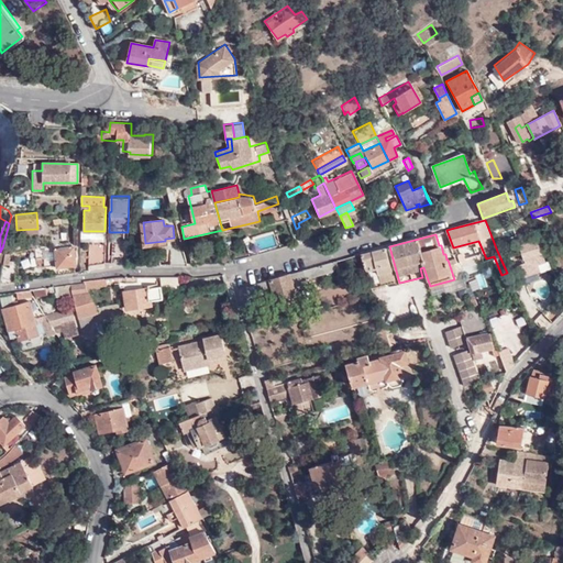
[(543,262),(538,239),(520,244),(519,244),(525,262),(521,263),(522,266),(525,266),(525,267),(543,262)]
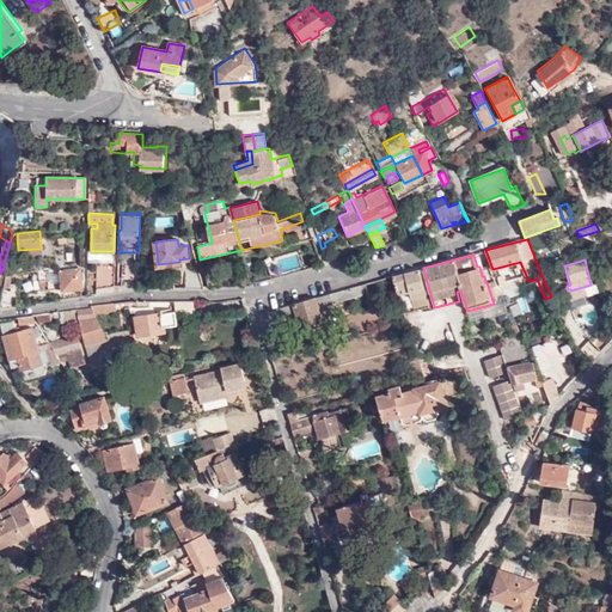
[(121,263),(120,283),(139,282),(139,264),(121,263)]
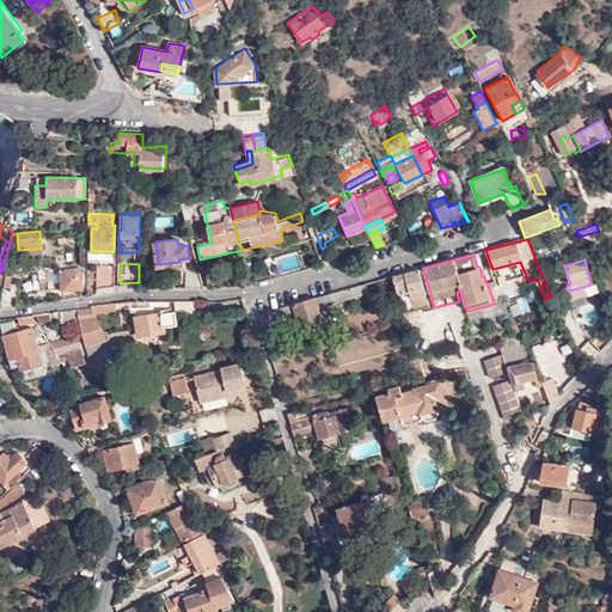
[(96,264),(96,288),(115,286),(114,264),(96,264)]
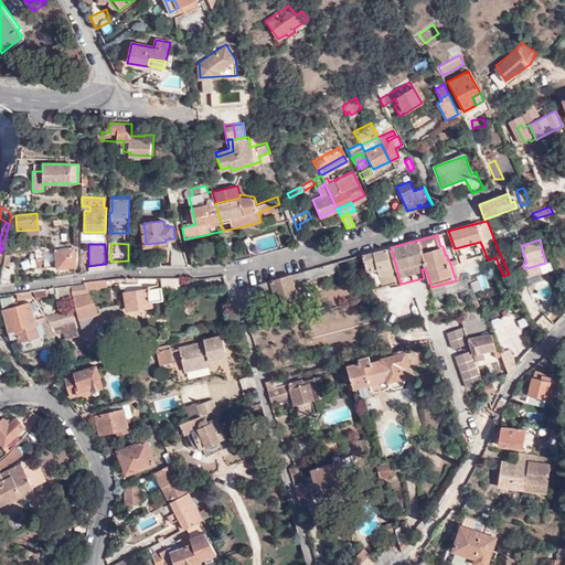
[(519,246),(507,249),(509,257),(521,254),(519,246)]
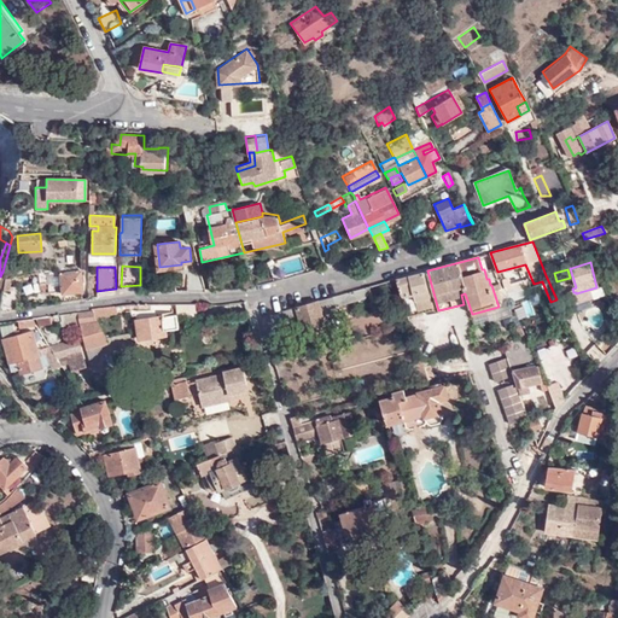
[(63,293),(83,291),(81,273),(81,272),(59,274),(59,272),(40,273),(40,274),(41,284),(48,283),(51,292),(63,290),(63,293)]
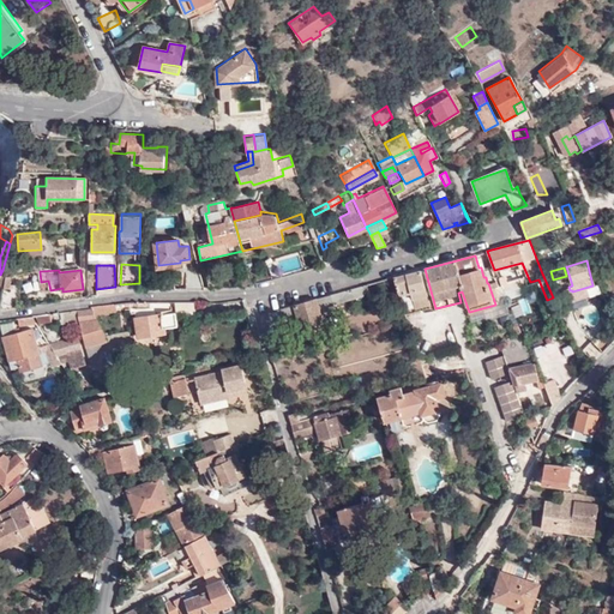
[(429,302),(421,270),(395,277),(399,294),(410,292),(414,307),(429,302)]
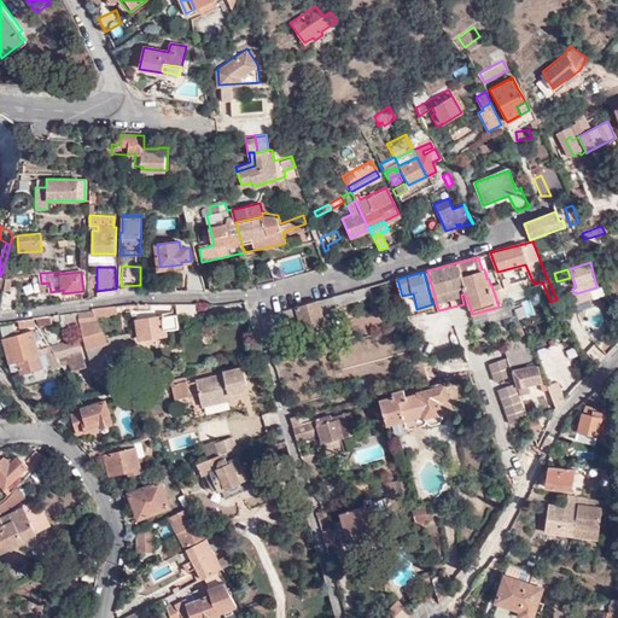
[(207,291),(202,275),(187,275),(188,291),(207,291)]
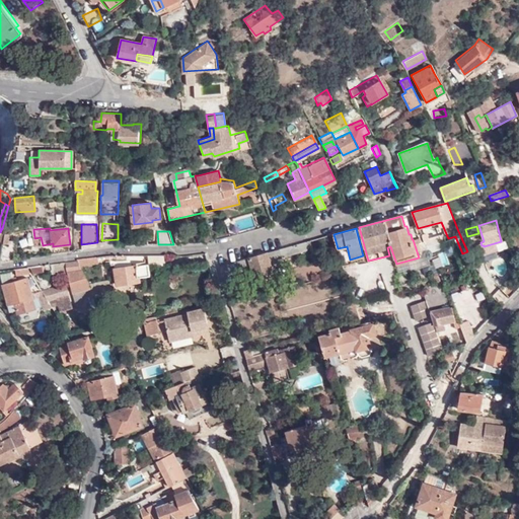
[(309,245),(307,240),(220,267),(224,281),(255,273),(257,283),(274,278),(272,271),(273,270),(272,264),(283,261),(282,255),(307,249),(309,245)]
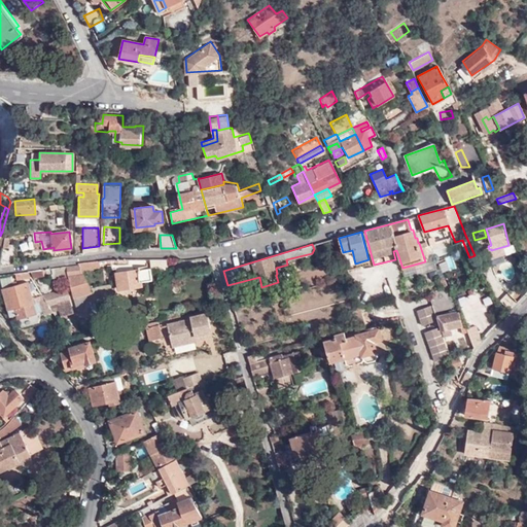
[(485,253),(482,246),(473,249),(476,256),(485,253)]
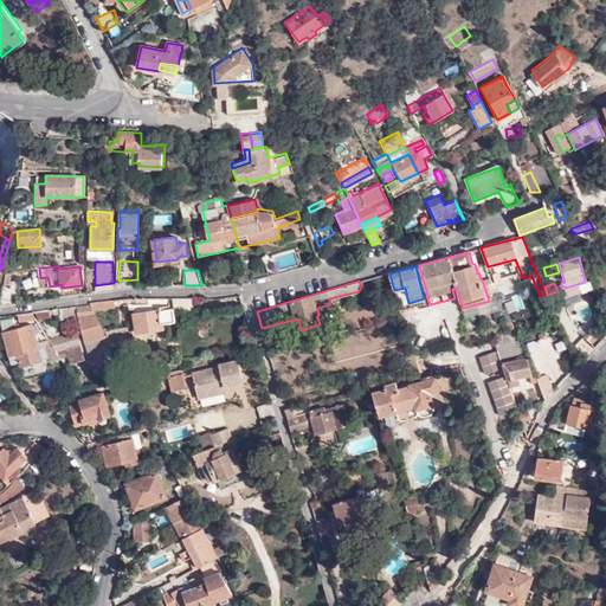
[(4,284),(0,301),(0,305),(17,304),(20,284),(11,284),(4,284)]
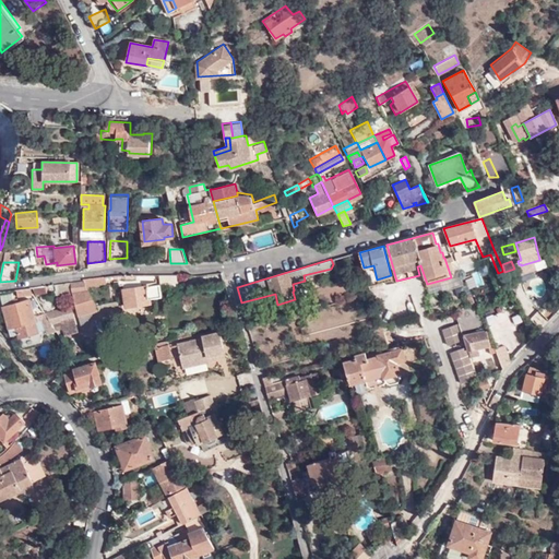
[(472,272),(476,287),(485,284),(480,269),(472,272)]
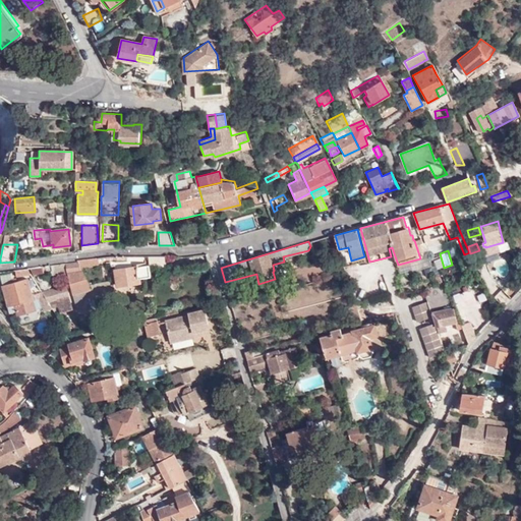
[(167,269),(165,256),(150,255),(151,266),(117,270),(118,287),(141,284),(140,279),(152,277),(151,272),(167,269)]
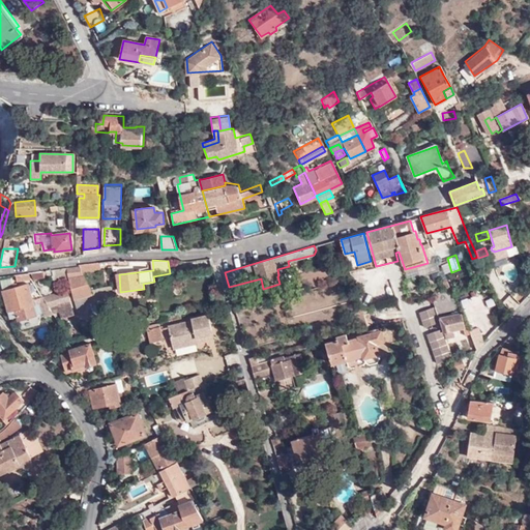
[(100,269),(99,262),(78,264),(79,266),(82,271),(100,269)]
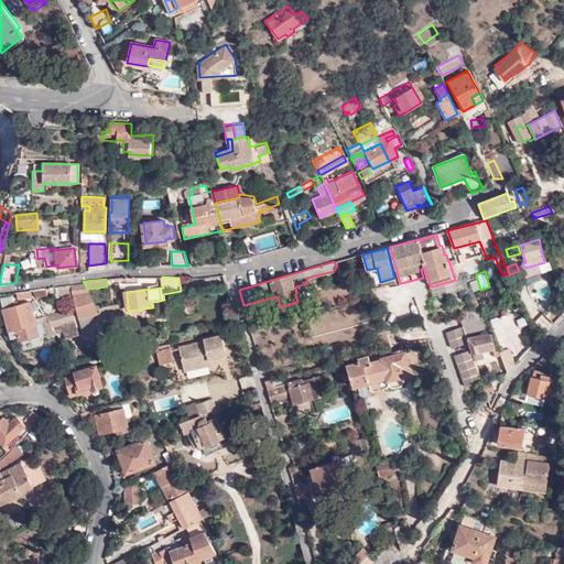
[(87,289),(84,283),(54,286),(54,290),(53,291),(54,293),(56,293),(56,296),(73,294),(85,337),(100,334),(97,321),(102,321),(96,306),(87,289)]
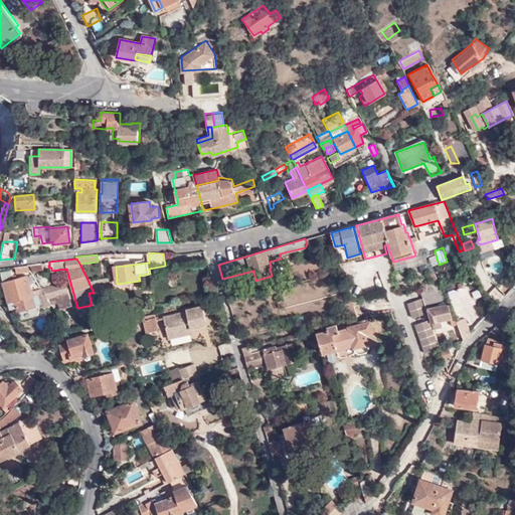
[(43,270),(42,263),(27,266),(31,272),(43,270)]
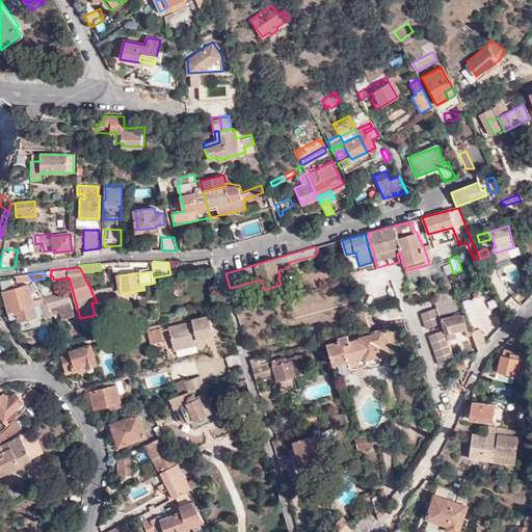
[(10,280),(0,282),(2,291),(14,288),(10,280)]
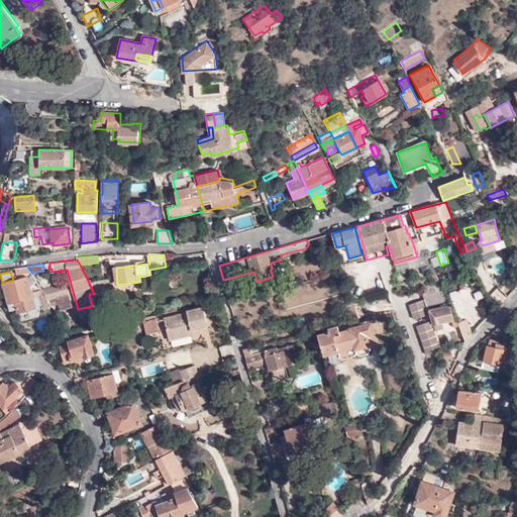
[(35,307),(27,277),(3,283),(10,310),(18,308),(18,311),(35,307)]
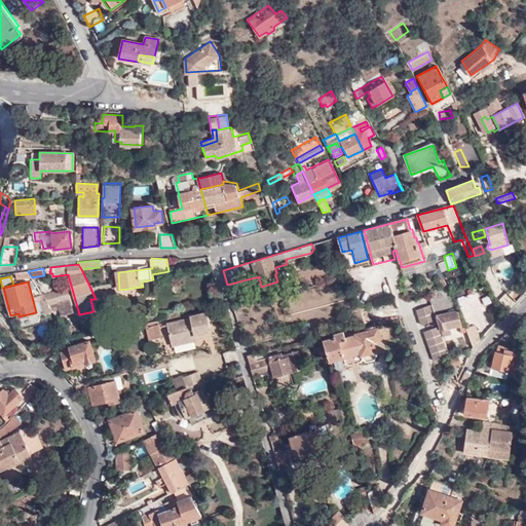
[(96,299),(97,301),(115,297),(112,282),(89,286),(96,299)]
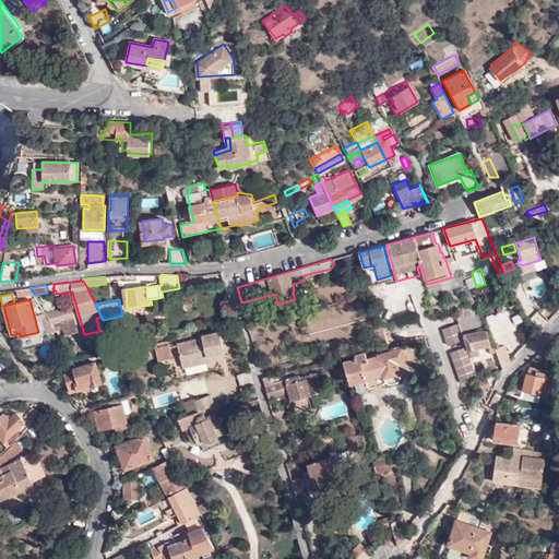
[(72,309),(46,313),(47,316),(56,329),(61,339),(66,337),(63,332),(76,330),(72,309)]
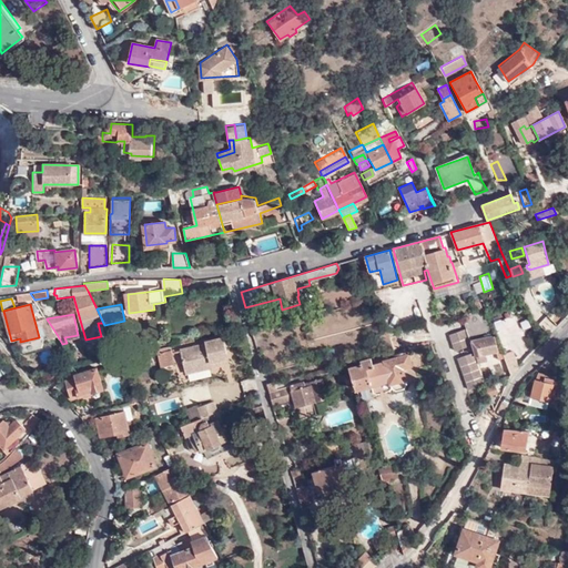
[(47,337),(57,334),(48,321),(41,322),(47,337)]
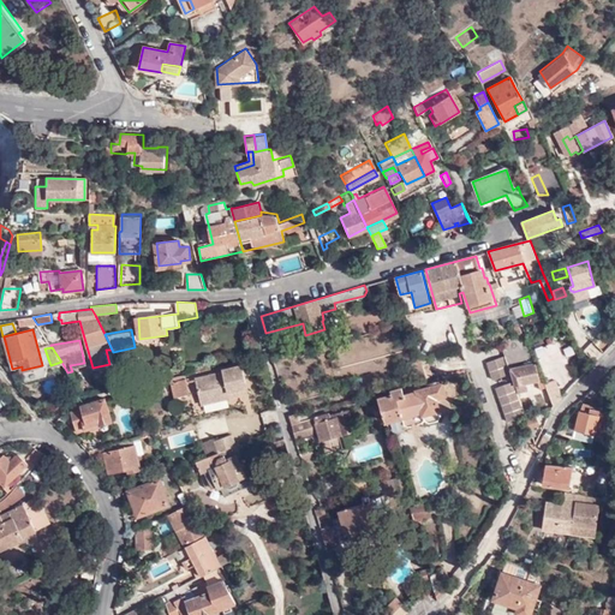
[(274,364),(288,360),(286,354),(273,358),(274,364)]
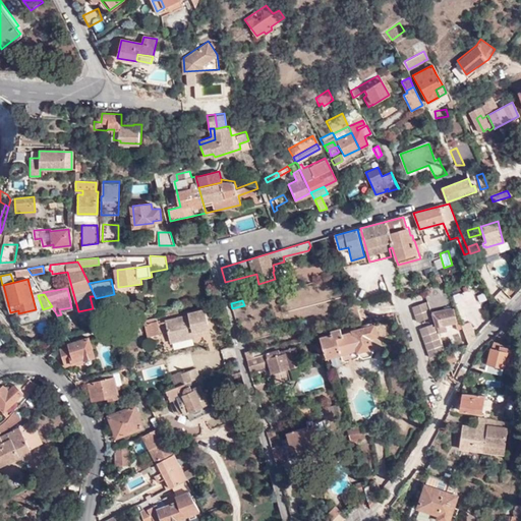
[(429,314),(424,300),(409,305),(414,321),(429,314)]
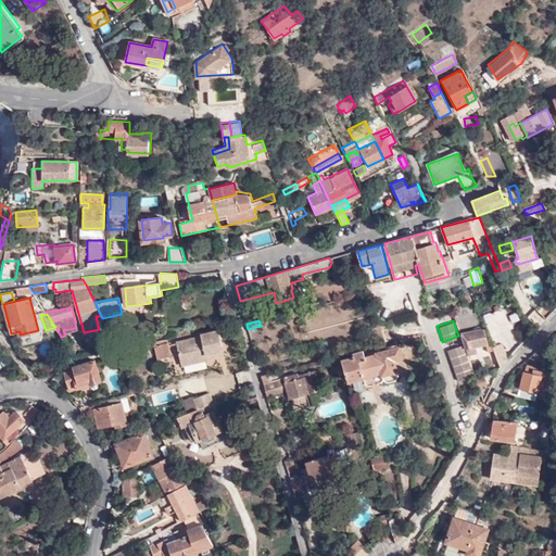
[(483,351),(492,349),(482,328),(459,331),(464,346),(462,348),(465,354),(474,353),(471,345),(480,344),(483,351)]
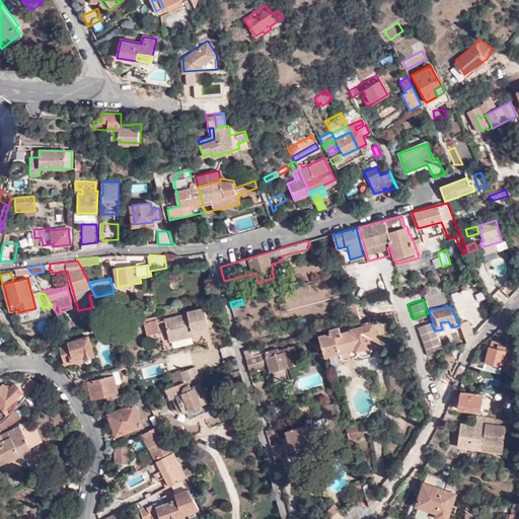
[(170,341),(194,335),(193,330),(201,328),(200,324),(208,322),(204,308),(188,312),(189,313),(165,319),(170,341)]
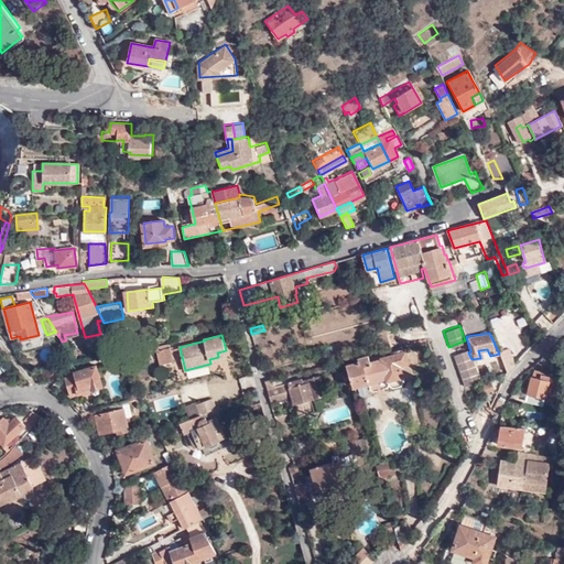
[(160,365),(174,361),(171,347),(158,350),(160,365)]
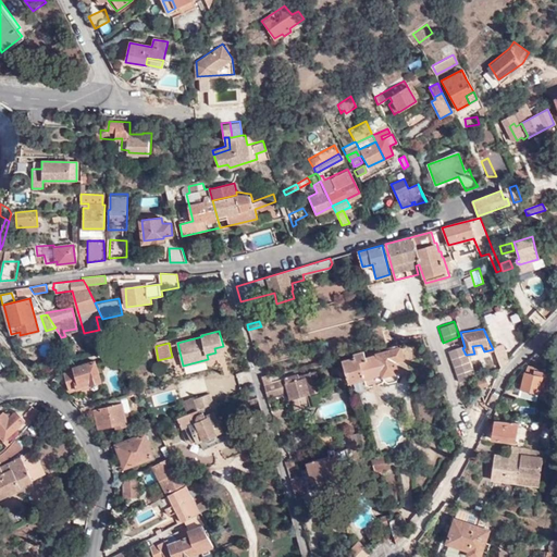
[(356,358),(342,361),(348,382),(362,379),(362,380),(382,375),(383,381),(388,384),(396,383),(399,376),(395,361),(405,358),(401,347),(399,348),(398,345),(387,348),(388,350),(380,353),(379,350),(364,355),(363,351),(355,355),(356,358)]
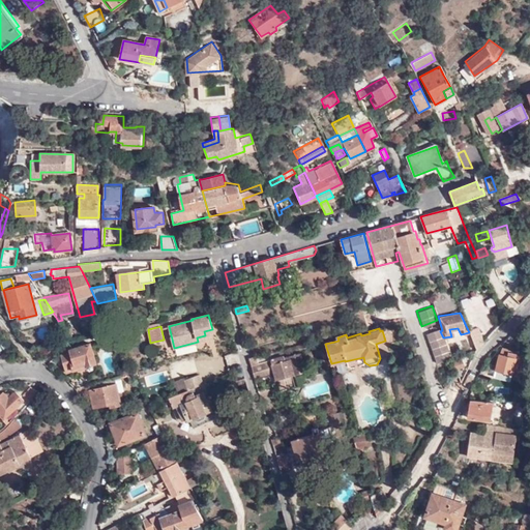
[(443,337),(440,331),(437,332),(436,328),(424,332),(435,361),(450,356),(443,337)]
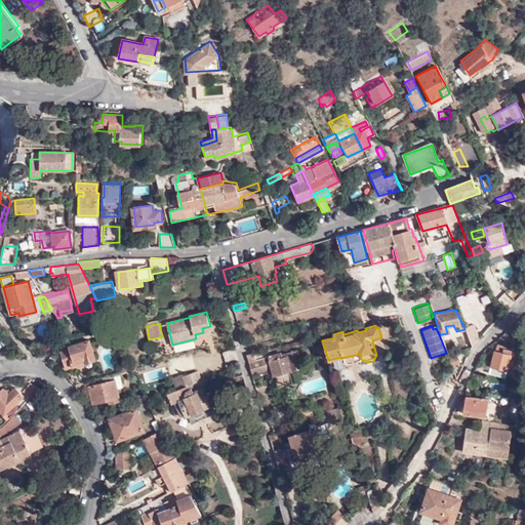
[(516,335),(515,325),(499,337),(505,345),(516,335)]
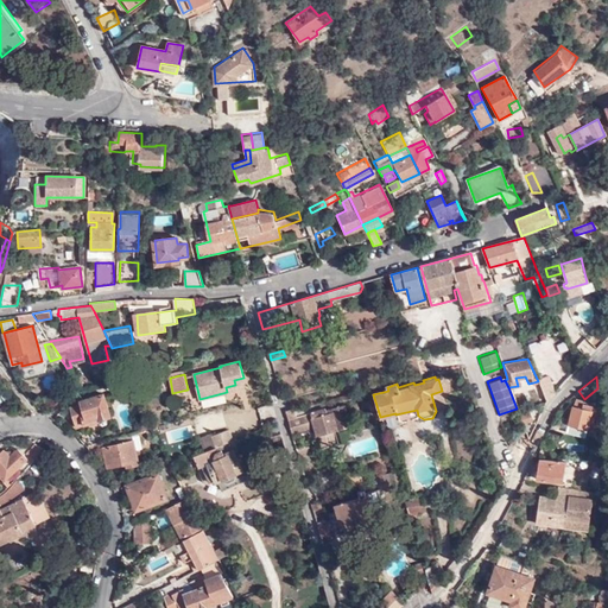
[(134,392),(126,378),(112,381),(116,398),(134,392)]
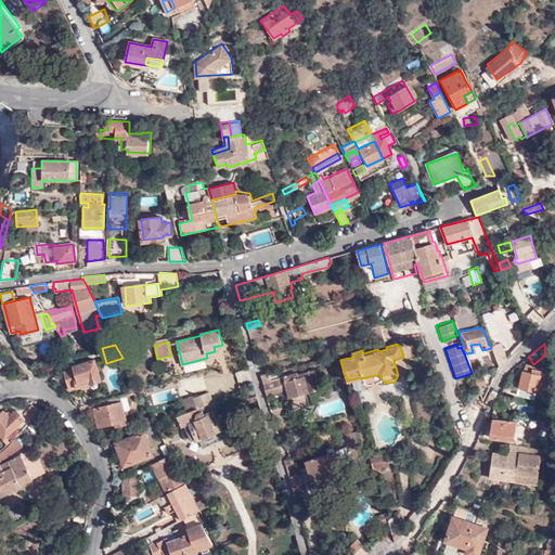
[(499,368),(506,359),(501,347),(492,350),(499,368)]
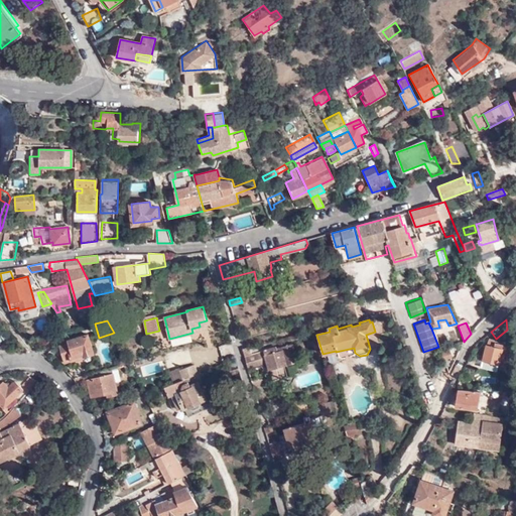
[(71,356),(71,360),(94,353),(88,335),(69,341),(69,343),(59,346),(63,358),(71,356)]
